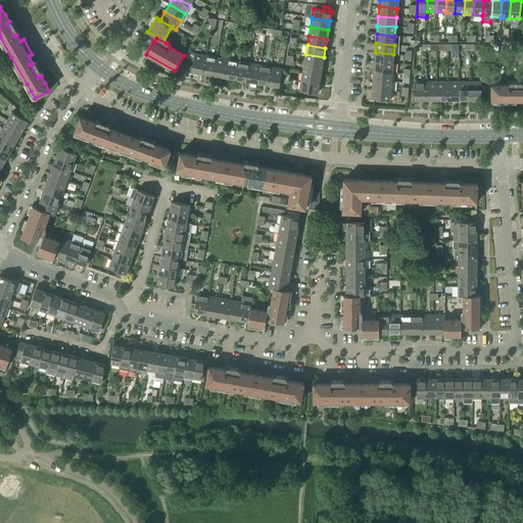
[(375,52),(374,61),(392,63),(393,54),(375,52)]
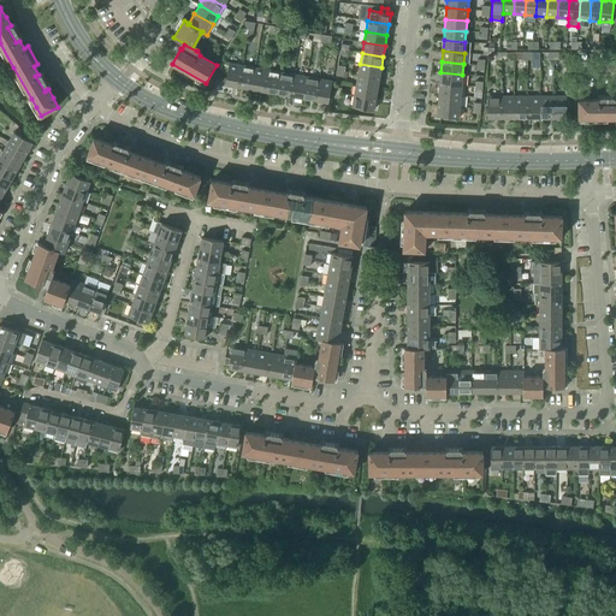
[(225,84),(238,87),(242,65),(229,64),(225,84)]
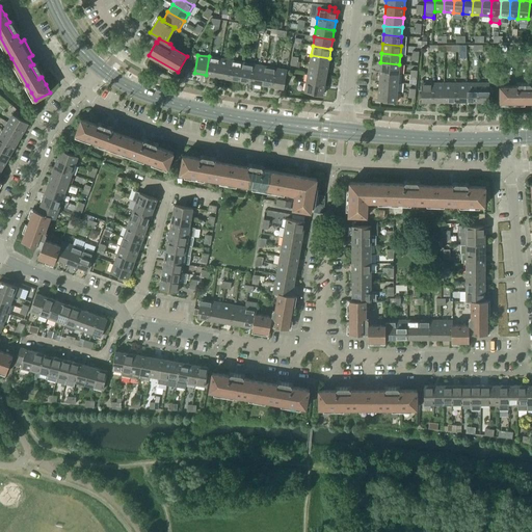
[(311,55),(309,64),(327,68),(329,58),(311,55)]
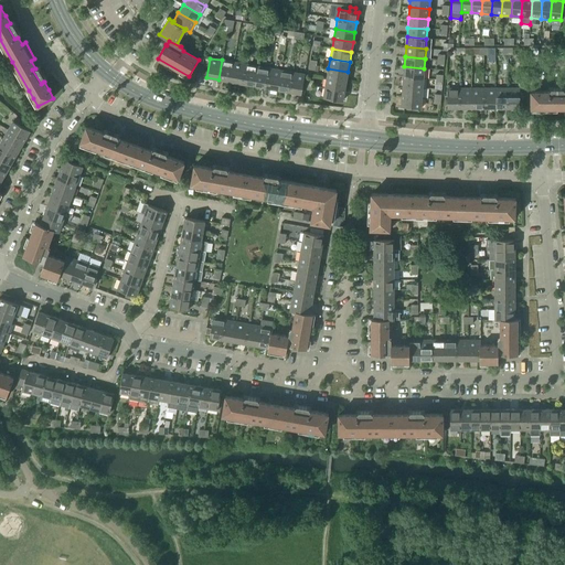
[(219,80),(231,82),(234,62),(222,60),(219,80)]
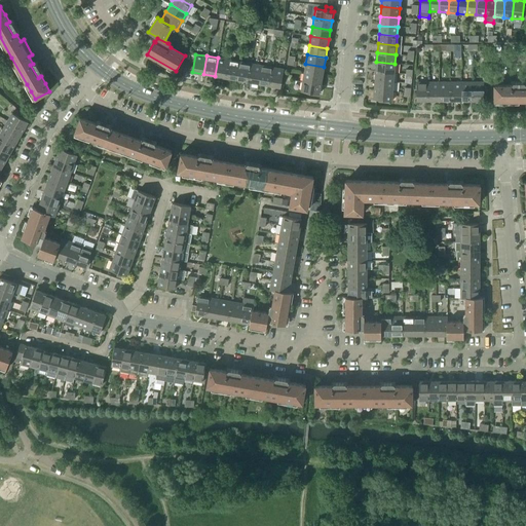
[(215,76),(225,78),(228,60),(218,58),(215,76)]
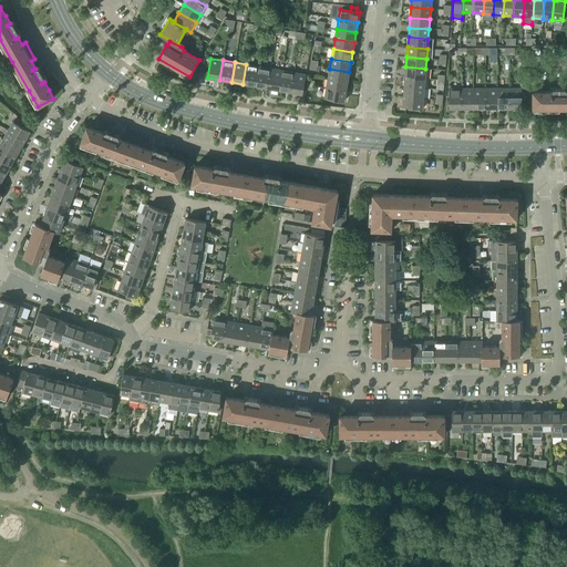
[(243,84),(255,86),(258,66),(246,64),(243,84)]
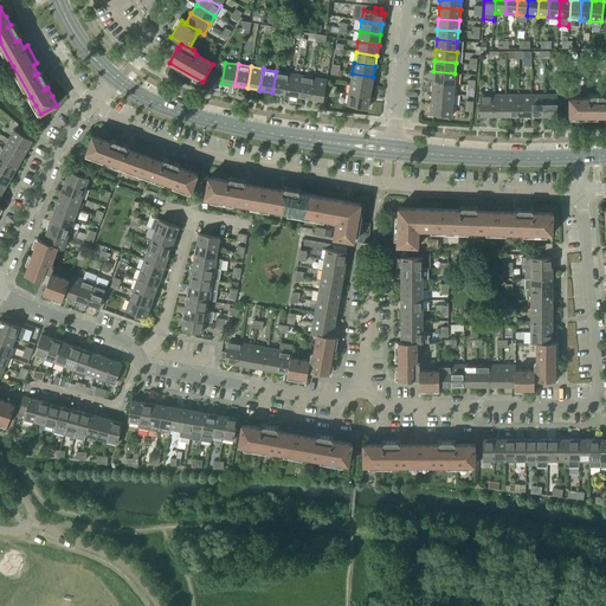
[(272,92),(285,95),(289,73),(276,71),(272,92)]
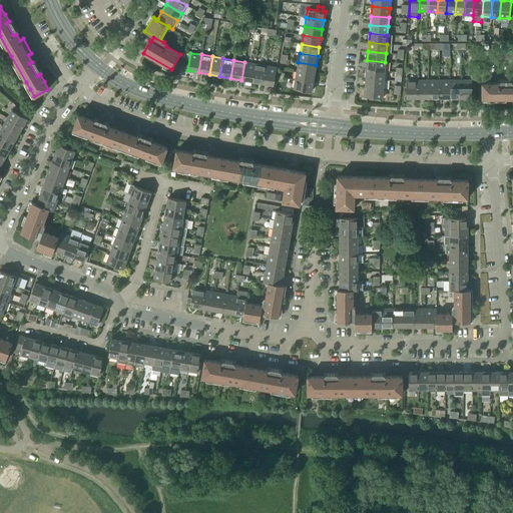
[(367,60),(367,69),(384,71),(385,62),(367,60)]
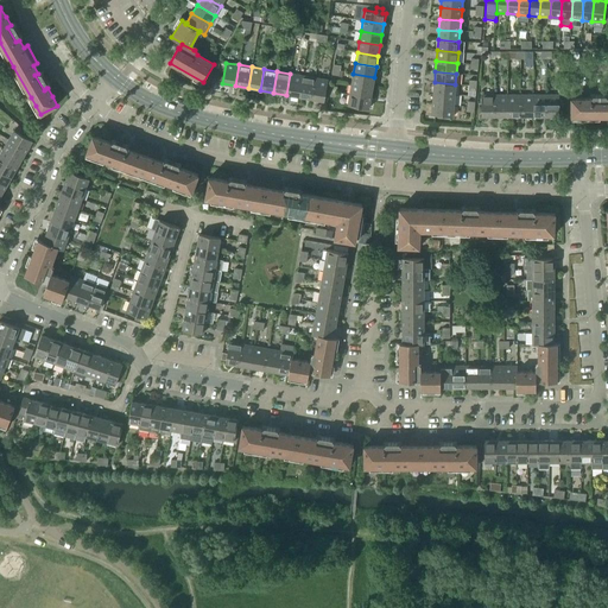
[(286,95),(299,97),(303,76),(290,74),(286,95)]
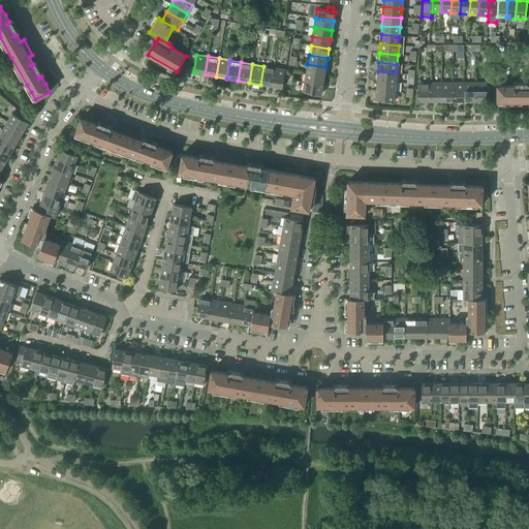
[(307,64),(306,73),(323,76),(325,67),(307,64)]
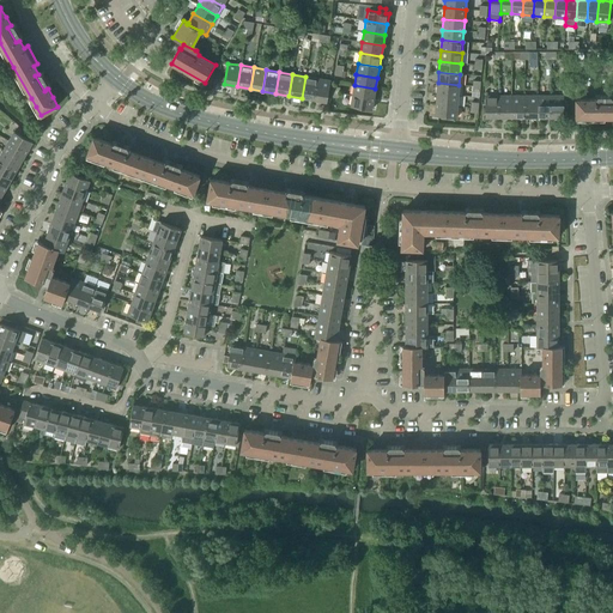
[(302,98),(314,99),(317,79),(305,77),(302,98)]
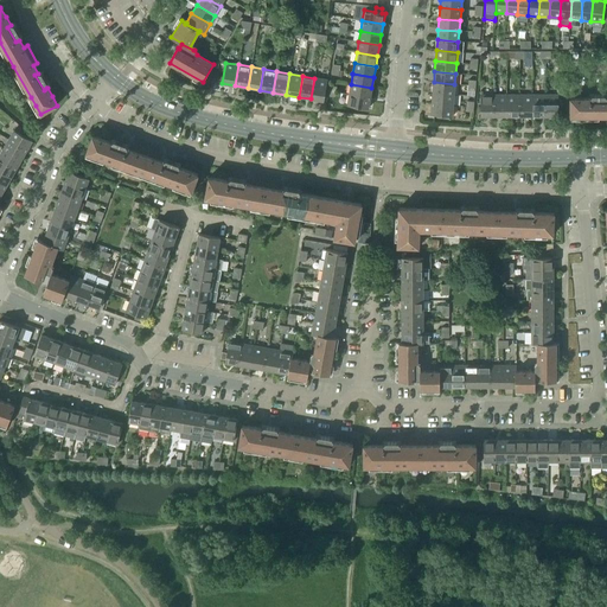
[(314,78),(311,98),(324,101),(327,81),(314,78)]
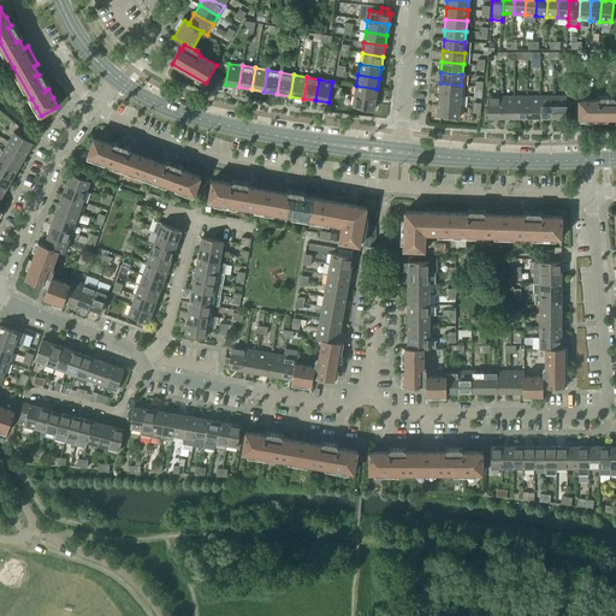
[(440,83),(439,94),(461,96),(461,86),(440,83)]
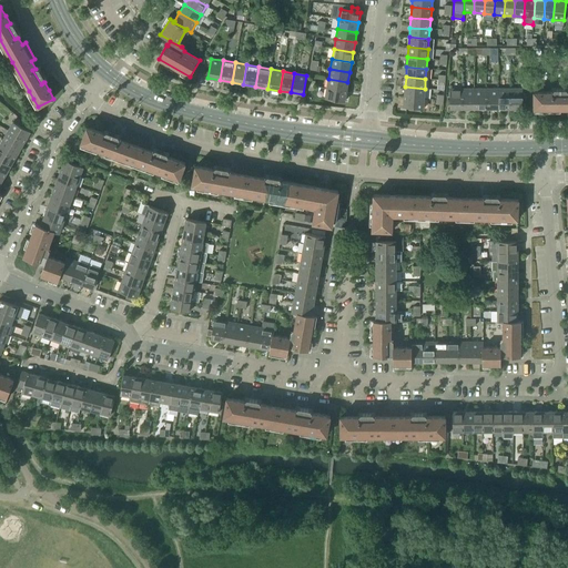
[(328,79),(326,89),(346,92),(347,82),(328,79)]
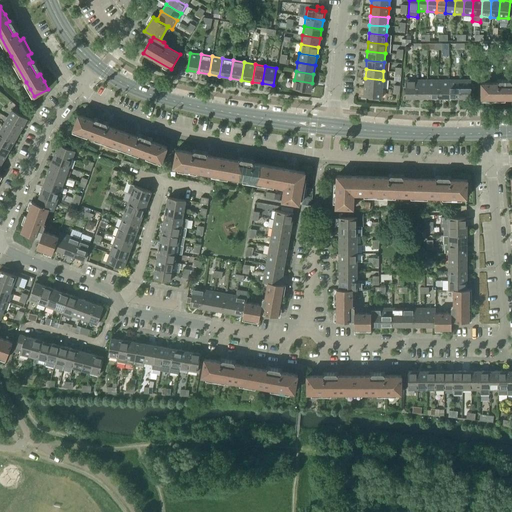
[(365,78),(364,87),(382,89),(383,80),(365,78)]
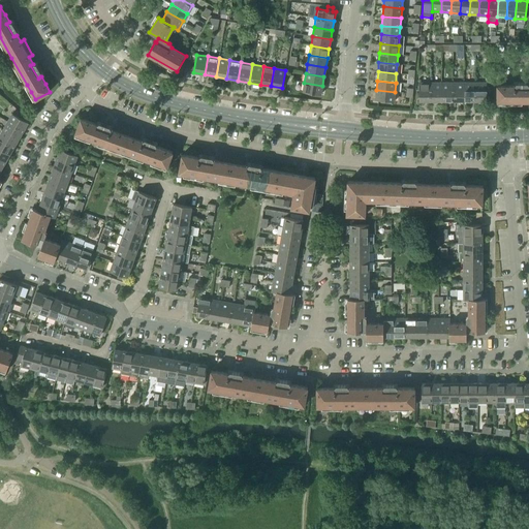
[(528,101),(528,85),(528,86),(528,89),(514,89),(514,86),(506,86),(506,82),(497,82),(497,101),(528,101)]
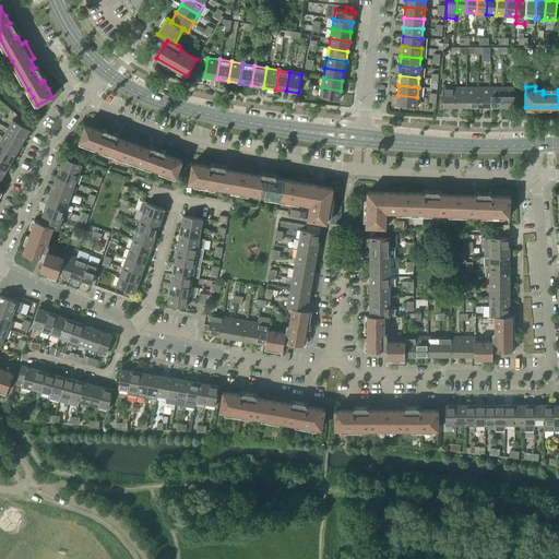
[(341,91),(321,87),(320,97),(339,100),(341,91)]
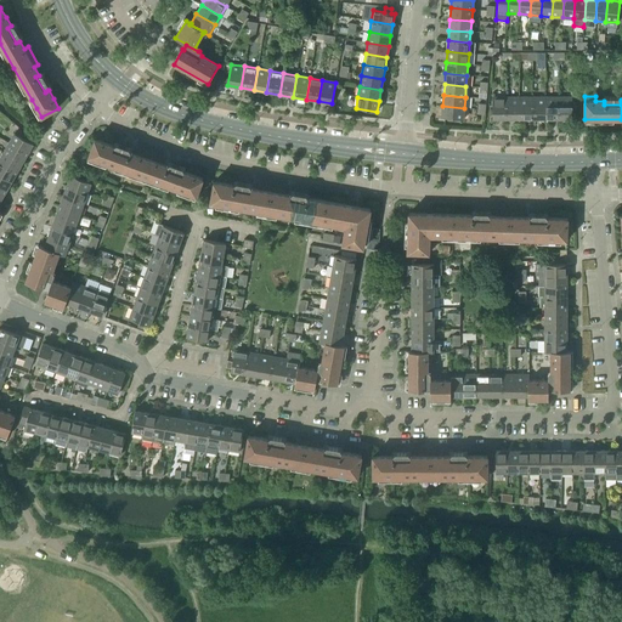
[(492,119),(507,119),(507,97),(492,97),(492,119)]
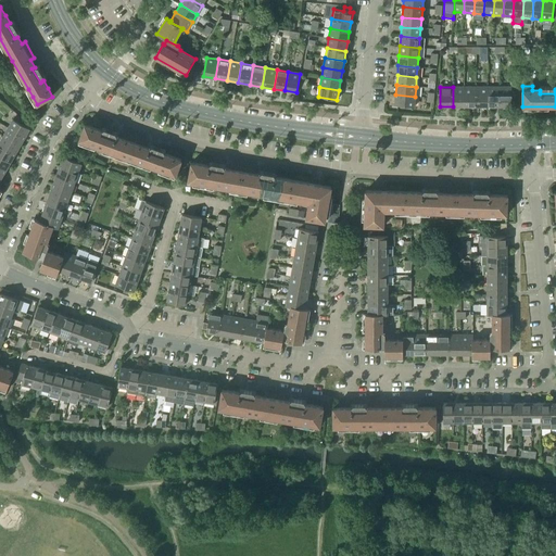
[(453,106),(464,106),(464,87),(453,87),(453,106)]
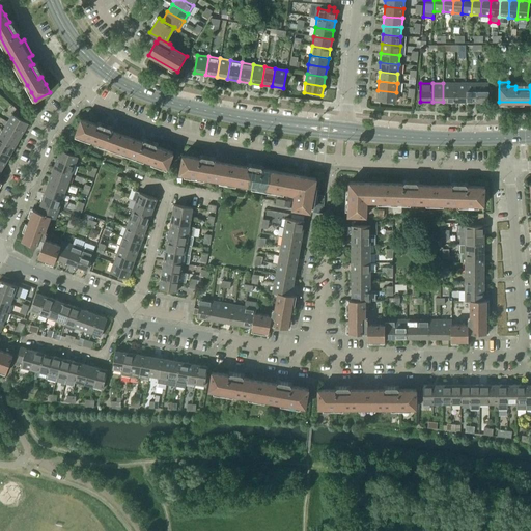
[(443,102),(454,102),(454,83),(443,83),(443,102)]
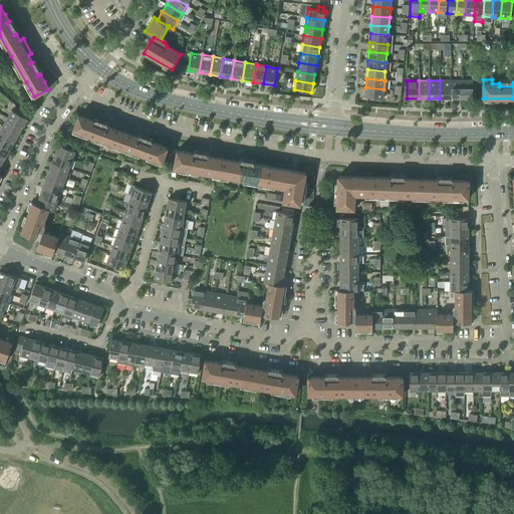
[(440,98),(451,98),(451,80),(440,80),(440,98)]
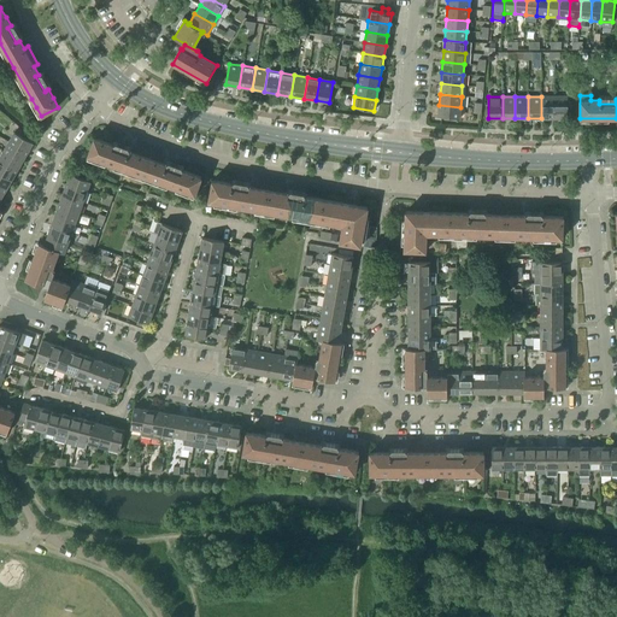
[(541,118),(554,118),(554,97),(541,97),(541,118)]
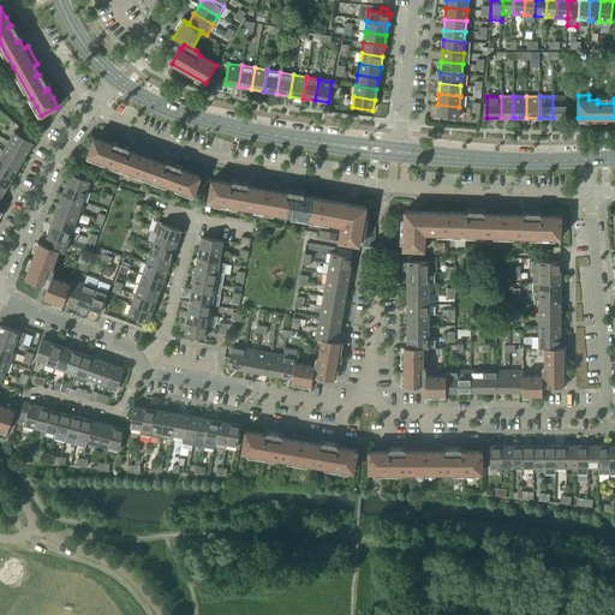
[(553,96),(553,118),(566,118),(566,96),(553,96)]
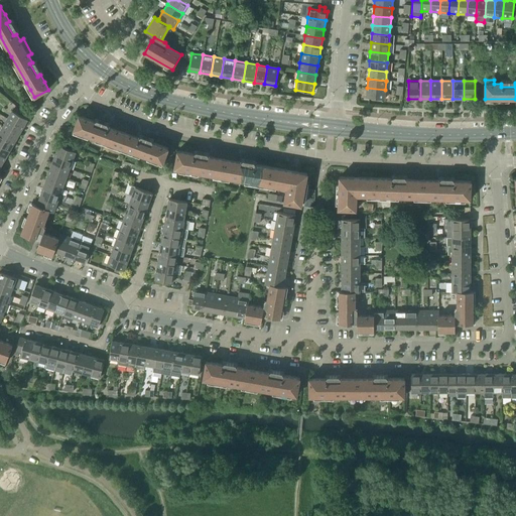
[(385,90),(367,88),(366,98),(384,99),(385,90)]
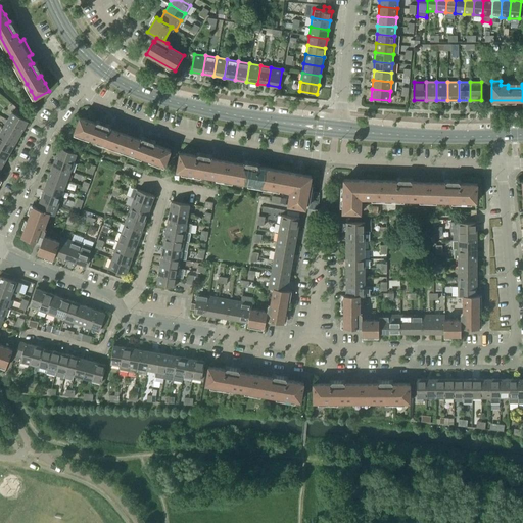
[(12,112),(7,121),(24,129),(28,122),(18,115),(20,112),(15,109),(13,112),(12,112)]
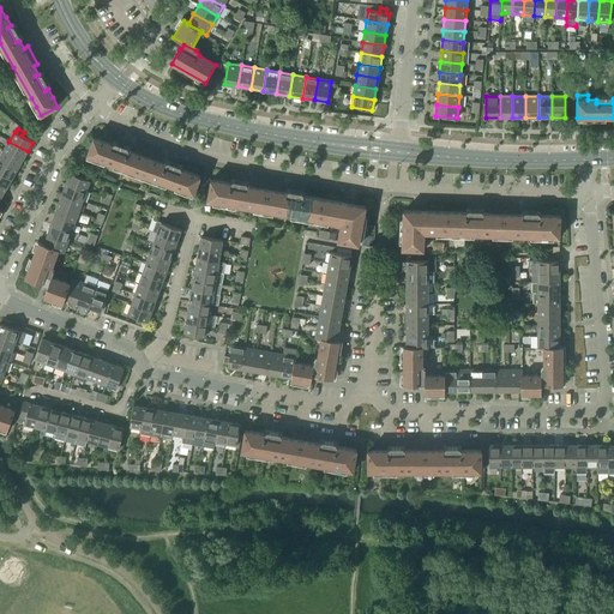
[(113,144),(112,144),(94,138),(88,155),(194,194),(200,176),(181,169),(180,173),(164,167),(166,163),(157,161),(158,157),(138,150),(137,154),(128,150),(127,154),(112,148),(113,144)]
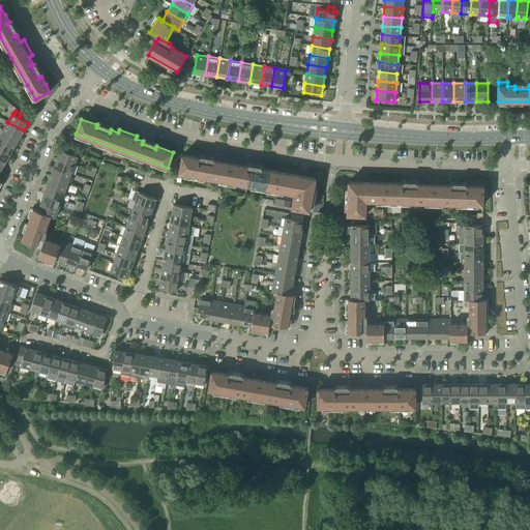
[(7,122),(3,130),(19,139),(24,130),(7,122)]
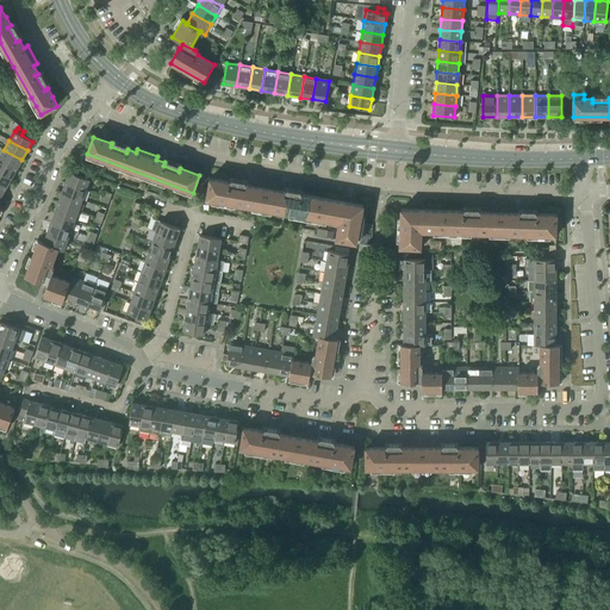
[(4,150),(0,155),(0,160),(17,169),(22,160),(4,150)]
